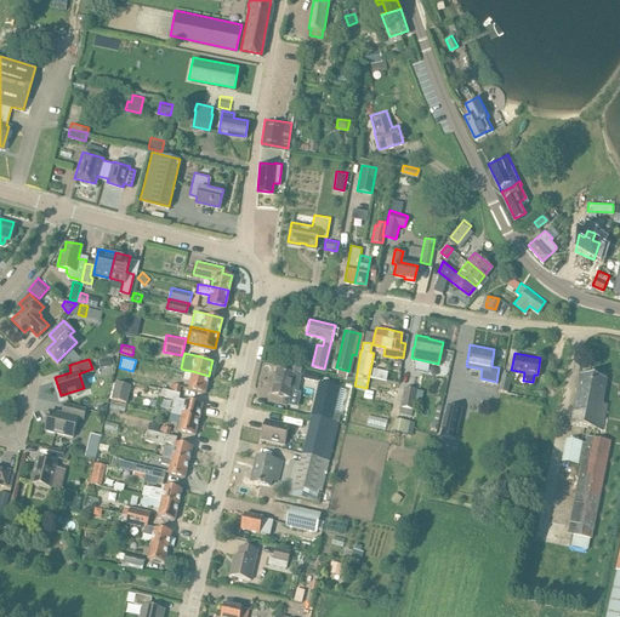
[(277,369),(271,390),(289,394),(290,388),(297,389),(299,380),(301,373),(302,375),(303,375),(305,367),(303,367),(286,363),(284,370),(277,369)]
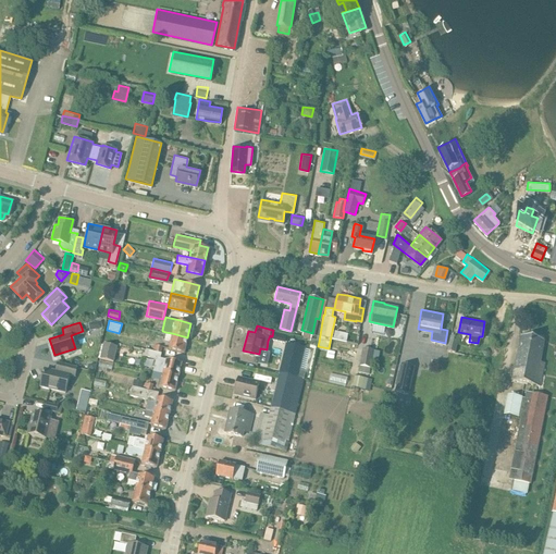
[(169,347),(173,348),(183,351),(187,337),(172,333),(169,347)]
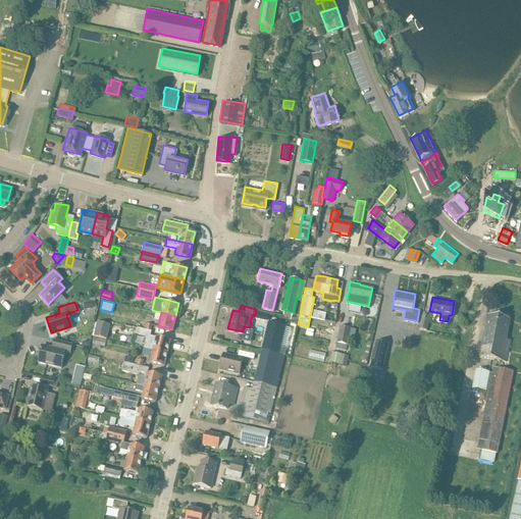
[(509,316),(487,312),(479,355),(505,360),(509,338),(505,336),(509,316)]
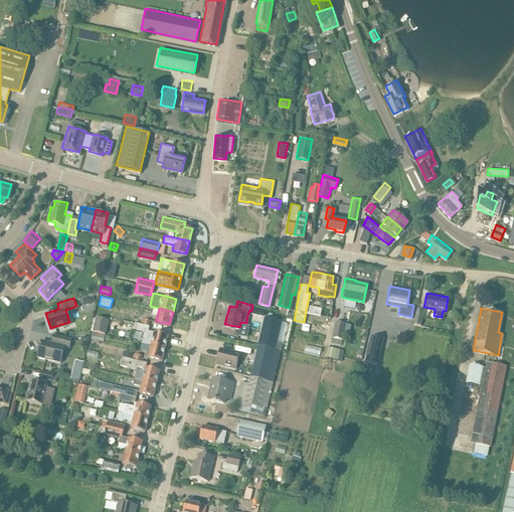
[(421,310),(416,309),(413,323),(418,324),(421,310)]
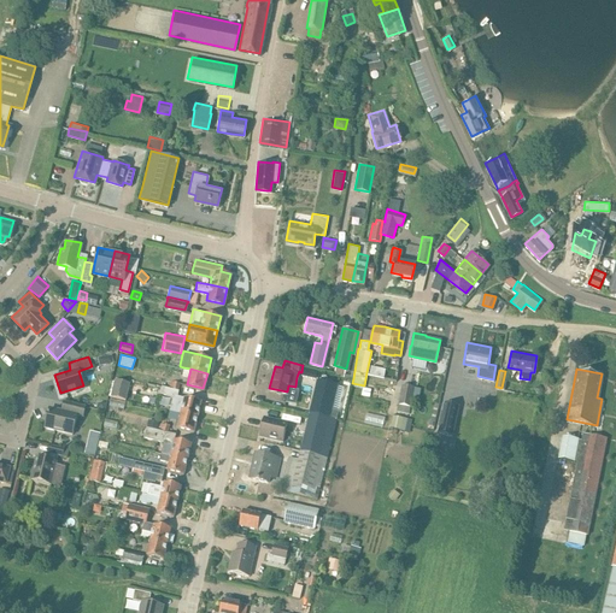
[(127,399),(129,382),(115,378),(110,396),(127,399)]
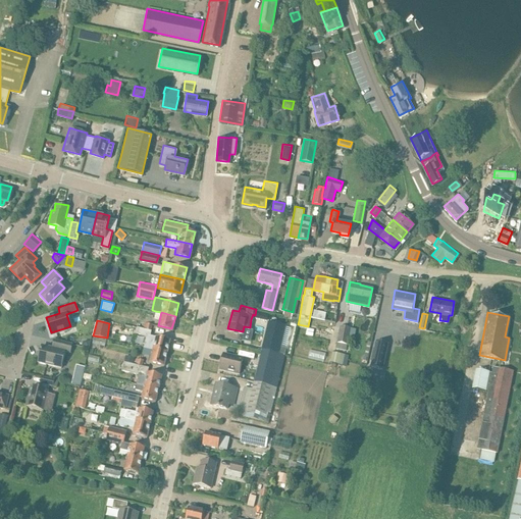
[(268,320),(261,348),(277,352),(283,354),(285,346),(279,345),(284,324),(268,320)]
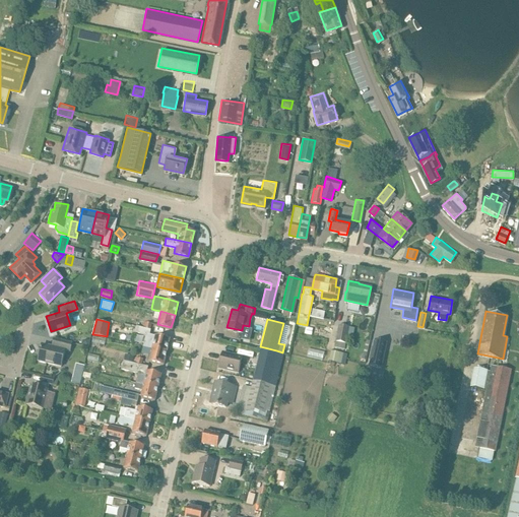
[(139,325),(134,323),(134,324),(132,330),(142,332),(143,326),(142,325),(142,326),(139,325)]
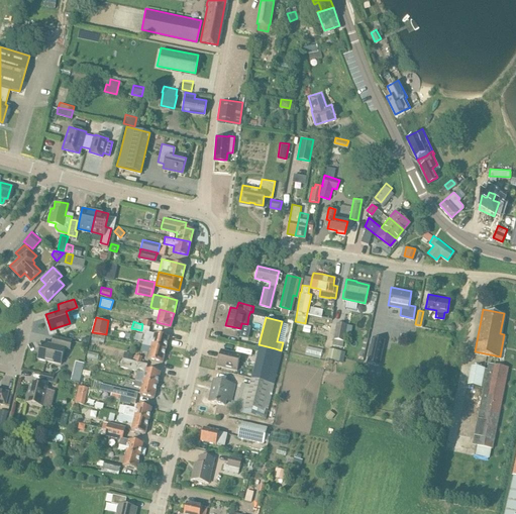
[(336,322),(332,344),(341,346),(346,324),(336,322)]
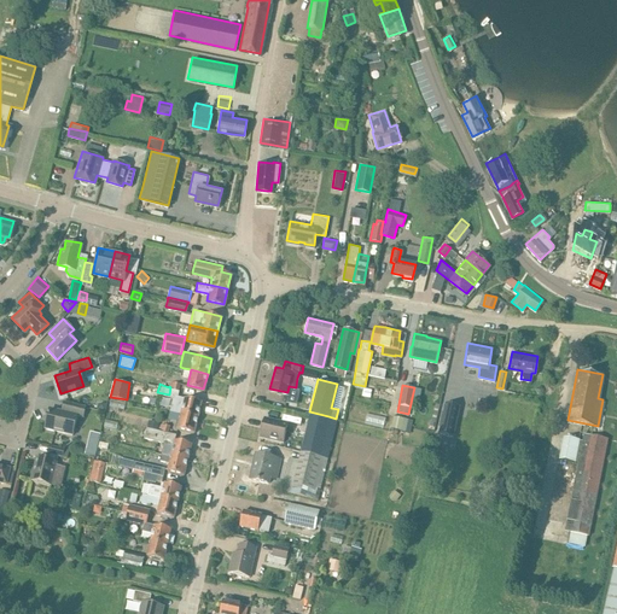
[(201,401),(188,397),(173,393),(169,410),(180,413),(180,411),(197,416),(201,401)]
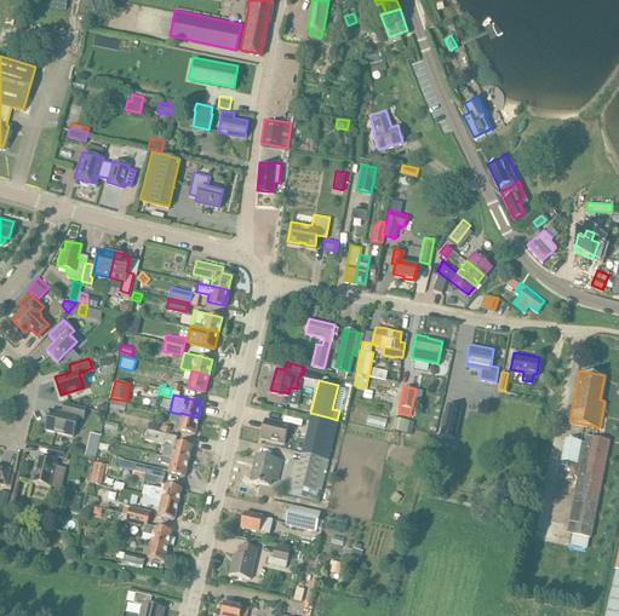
[(110,398),(109,406),(124,409),(125,402),(110,398)]
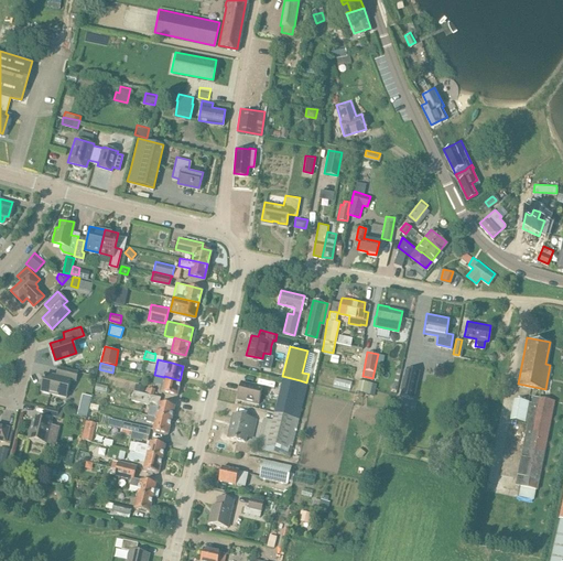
[(40,389),(51,392),(65,396),(69,377),(75,379),(77,369),(62,366),(60,375),(44,371),(40,389)]
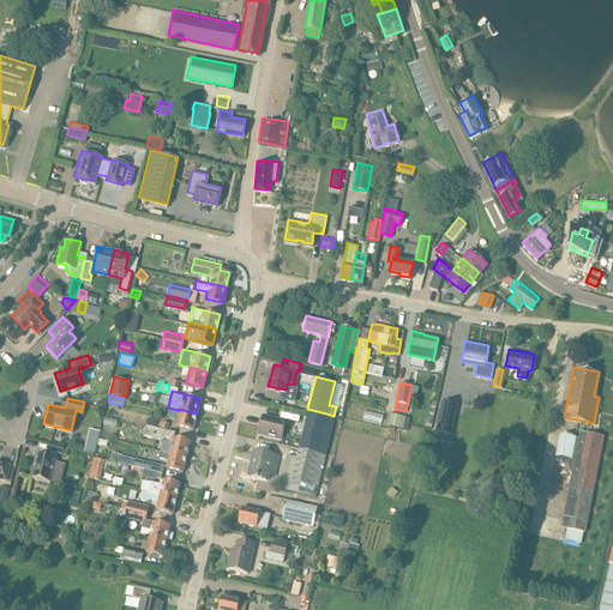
[(454,404),(438,400),(431,433),(446,436),(454,404)]
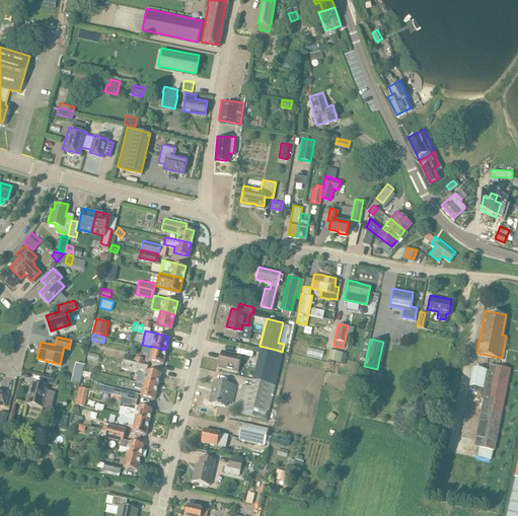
[(239,345),(238,352),(248,355),(249,348),(239,345)]
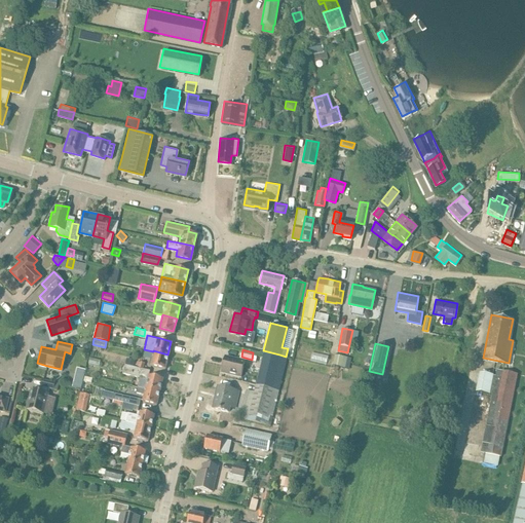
[(150,364),(154,365),(164,368),(167,355),(153,350),(153,351),(150,364)]
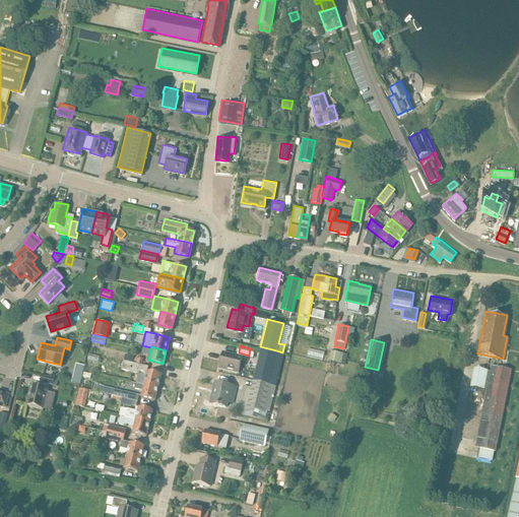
[(282,352),(276,350),(260,346),(253,379),(274,384),(282,352)]
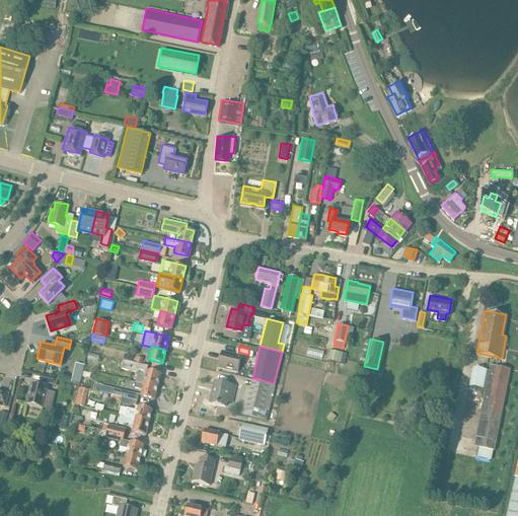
[(329,349),(327,358),(343,361),(344,355),(341,354),(342,351),(329,349)]
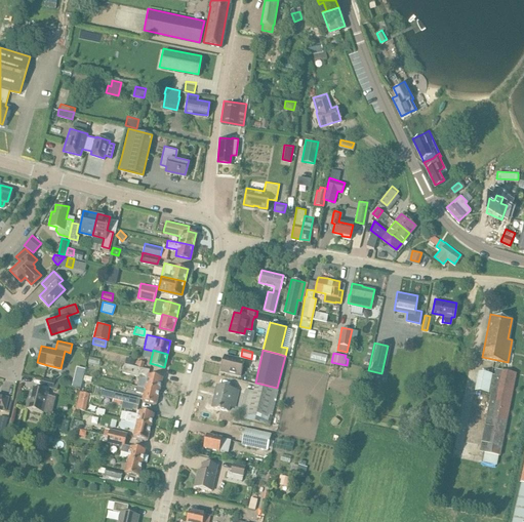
[(224,354),(220,369),(240,374),(243,358),(224,354)]
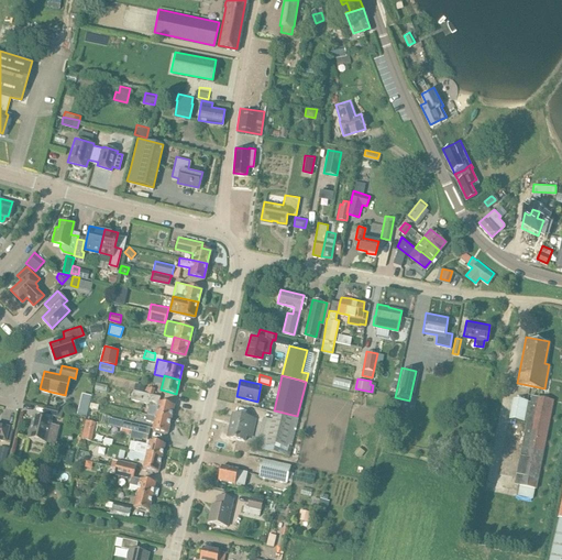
[(95,381),(94,387),(105,391),(107,384),(95,381)]
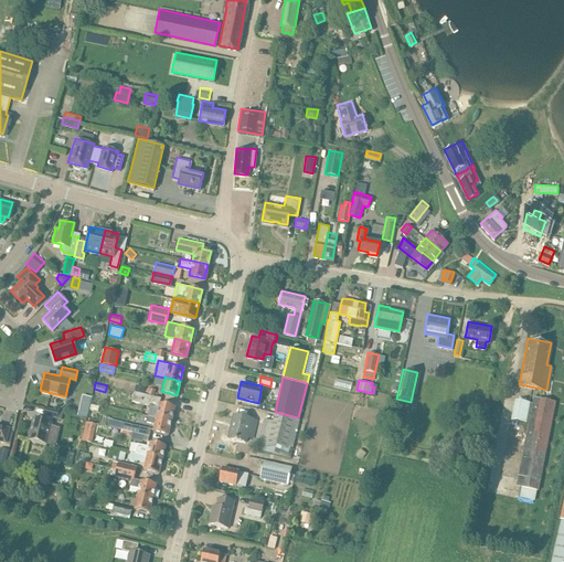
[(156,415),(171,420),(174,405),(159,402),(160,395),(152,394),(145,392),(142,391),(134,390),(134,389),(131,399),(158,405),(156,415)]
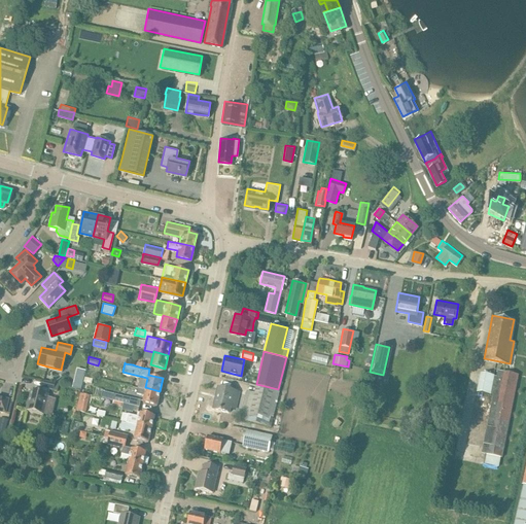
[(517,373),(506,371),(497,369),(495,375),(480,372),(476,390),(492,393),(481,452),(486,453),(478,497),(491,500),(500,456),(501,456),(517,373)]
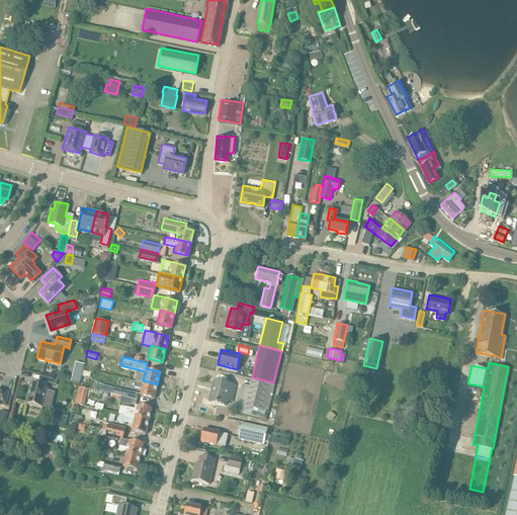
[(81,372),(72,370),(70,379),(79,381),(81,372)]
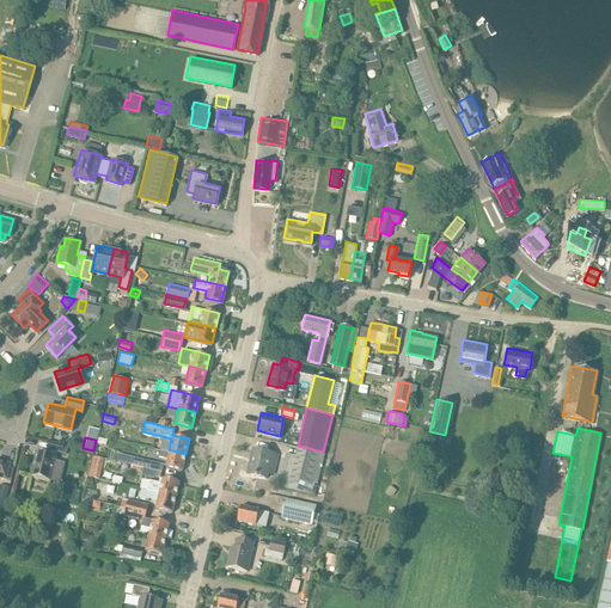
[(49,447),(56,449),(61,450),(63,442),(48,438),(47,447),(49,447)]
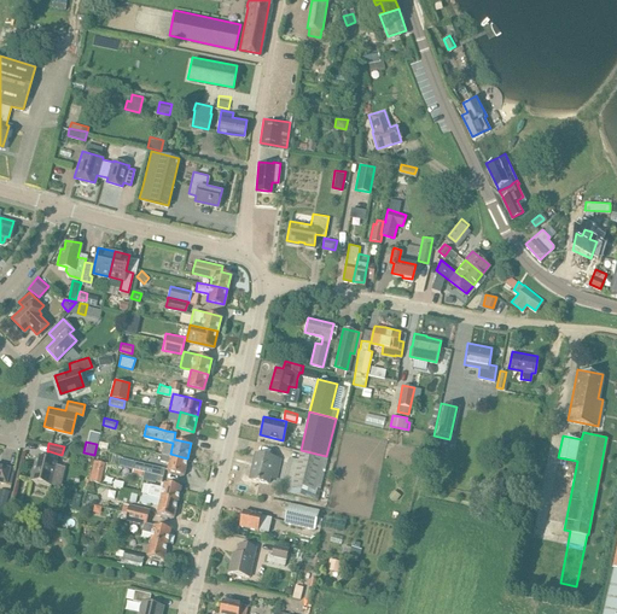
[(316,498),(326,456),(301,450),(298,458),(289,456),(281,490),(316,498)]
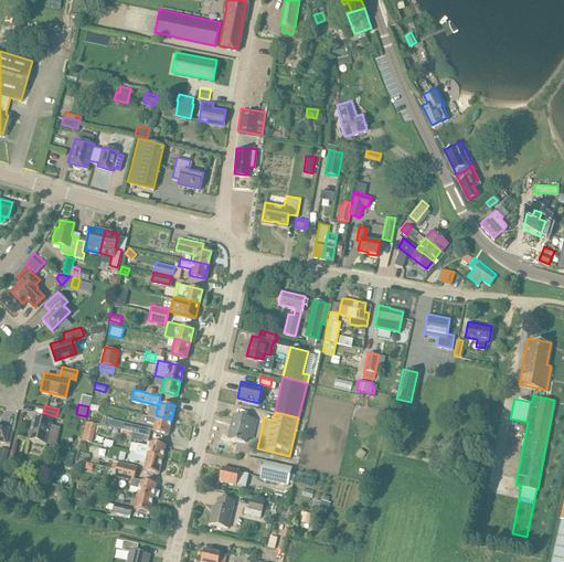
[(50,421),(52,415),(45,413),(43,420),(32,416),(28,438),(45,443),(51,421),(50,421)]
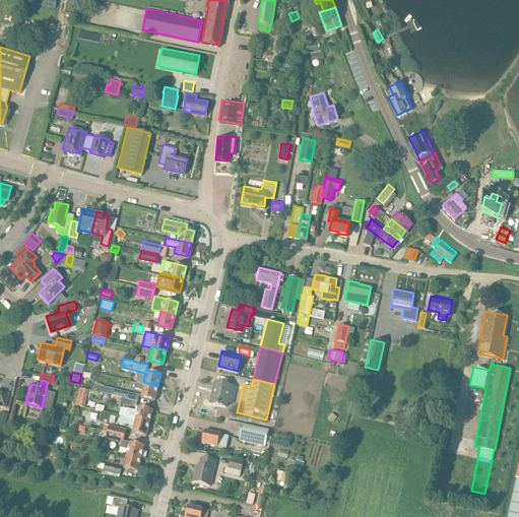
[(93,381),(91,388),(99,390),(101,382),(93,381)]
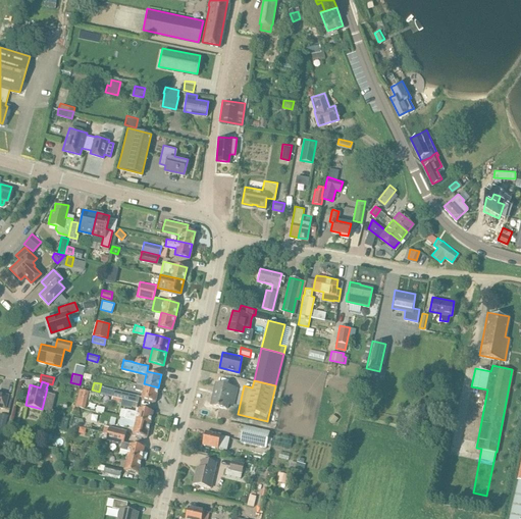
[(141,397),(145,398),(155,401),(158,387),(144,383),(137,382),(135,387),(143,390),(141,397)]
